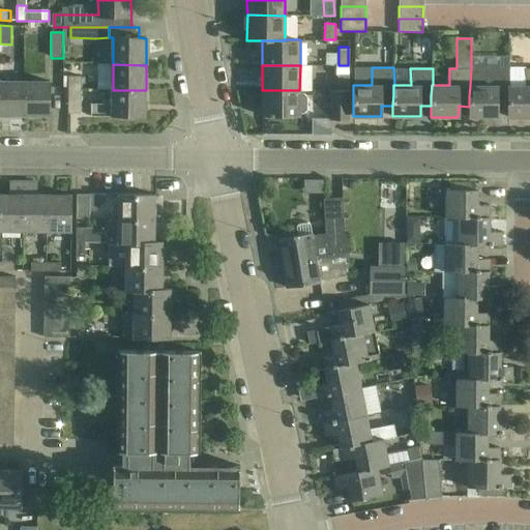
[(497,107),(508,107),(508,97),(509,85),(509,69),(471,68),(470,85),(469,96),(469,107),(469,117),(497,117),(497,107)]
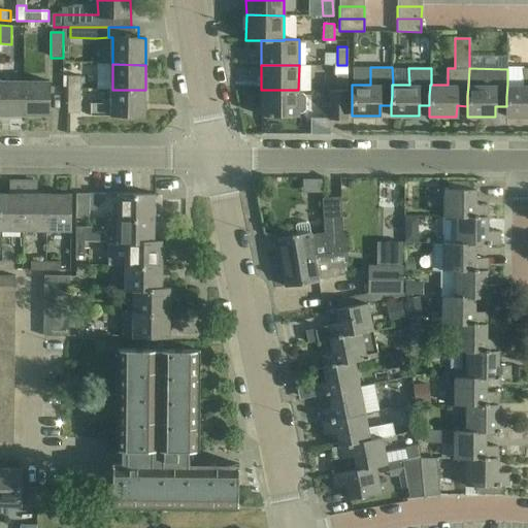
[(527,68),(507,69),(507,85),(506,97),(506,106),(505,118),(527,117),(527,68)]
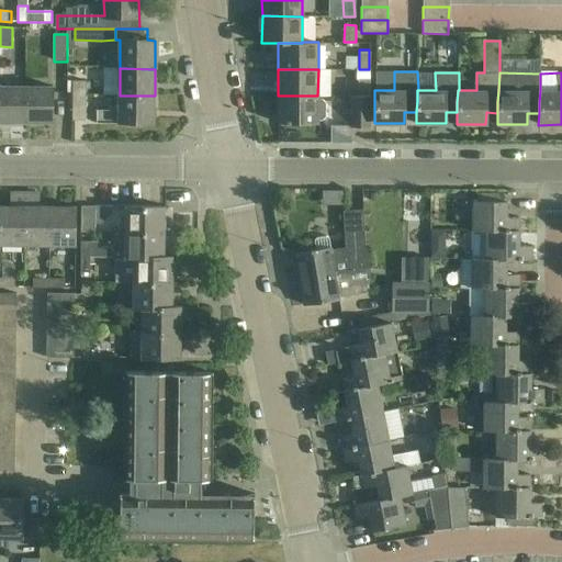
[(369,97),(369,79),(359,79),(359,97),(369,97)]
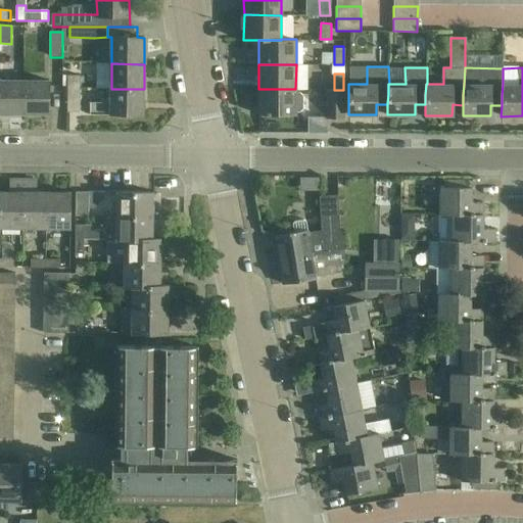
[(67,77),(67,89),(80,89),(80,77),(67,77)]
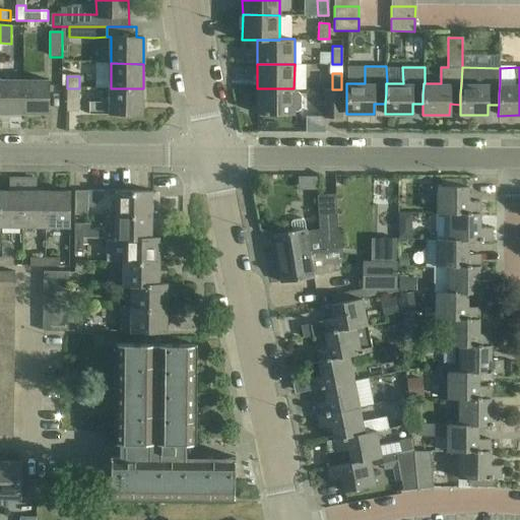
[(0,111),(24,112),(24,80),(0,79),(0,111)]
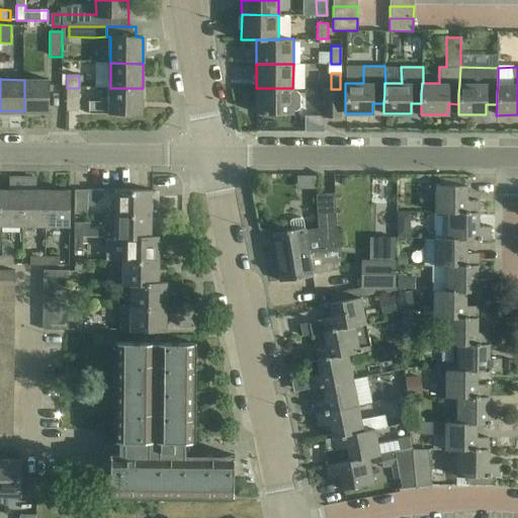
[(24,111),(49,111),(49,80),(24,80),(24,111)]
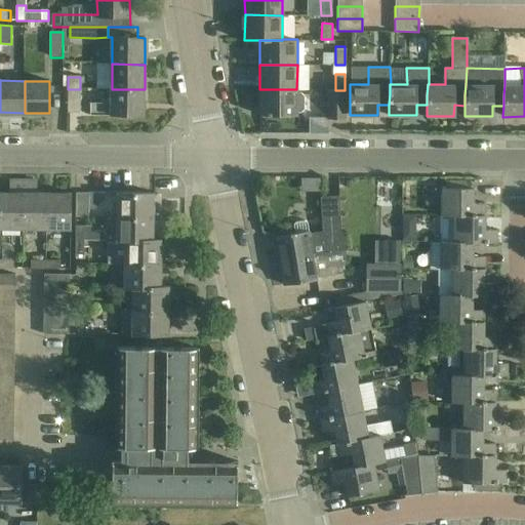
[(68,89),(68,113),(80,113),(80,89),(68,89)]
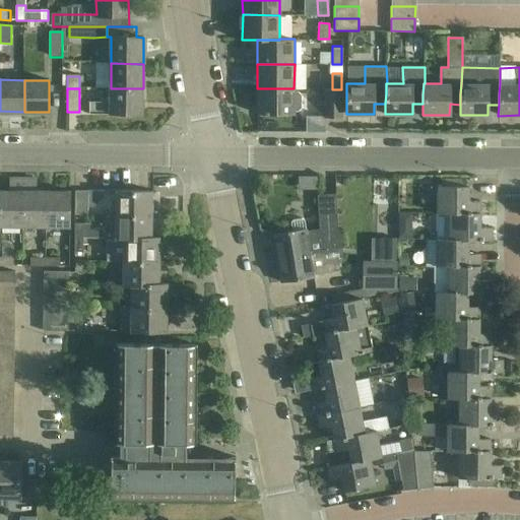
[(142,114),(143,88),(111,88),(111,102),(90,102),(90,113),(142,114)]
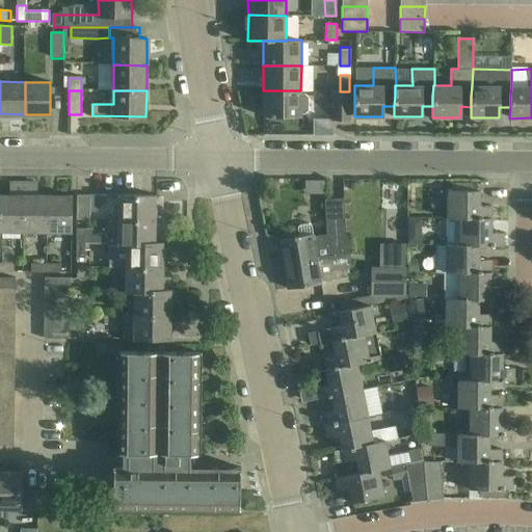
[(300,115),(300,113),(306,113),(309,110),(309,98),(306,95),(300,95),(300,90),(263,90),(263,115),(300,115)]
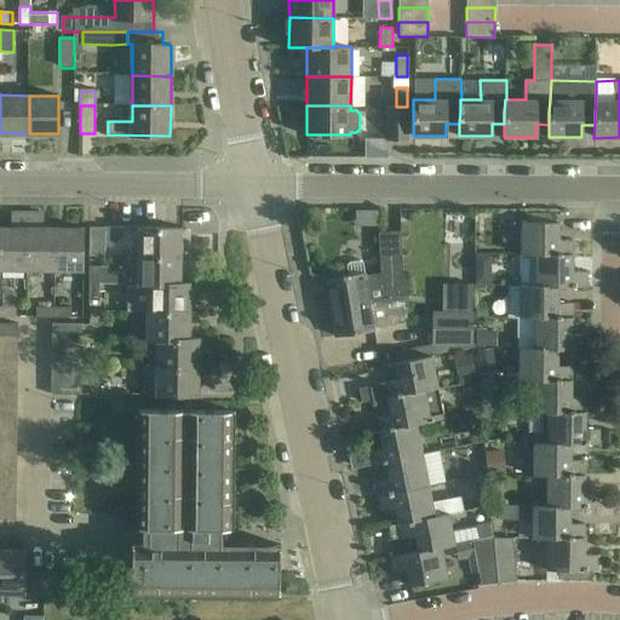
[(408,108),(390,107),(389,141),(408,141),(408,108)]
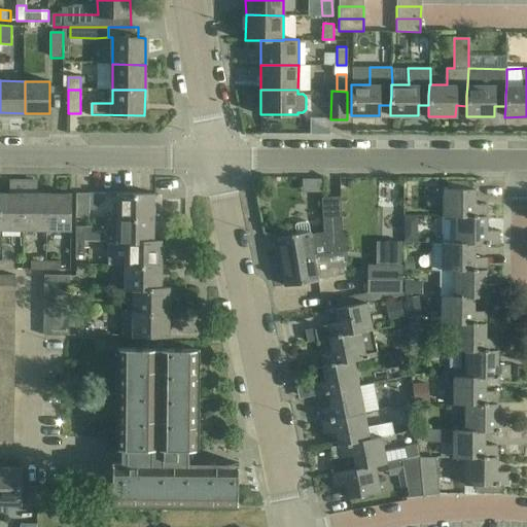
[(8,191),(1,191),(0,230),(24,230),(25,179),(9,179),(8,191)]
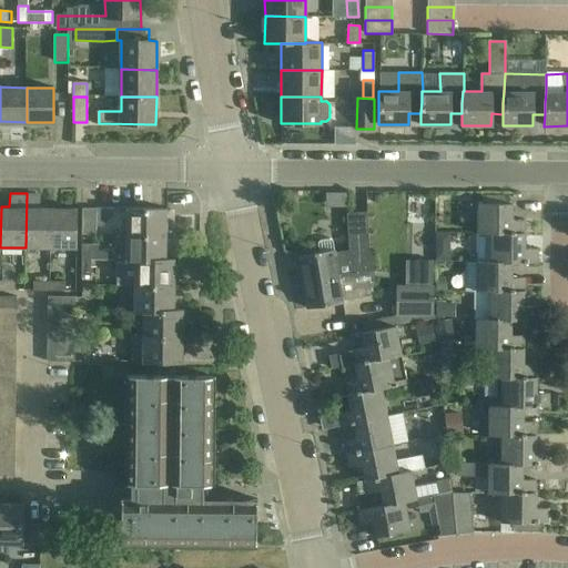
[(27,193),(26,247),(51,247),(52,206),(39,206),(39,194),(27,193)]
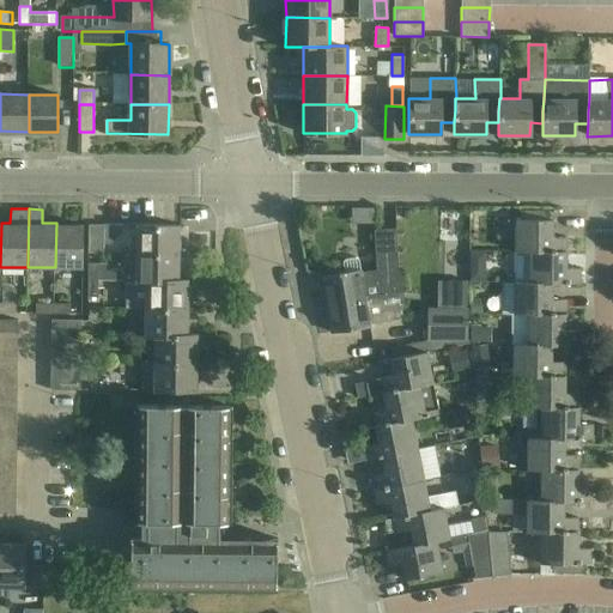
[(528,248),(564,249),(564,236),(550,236),(550,219),(546,219),(546,211),(517,211),(517,219),(513,219),(513,250),(528,250),(528,248)]
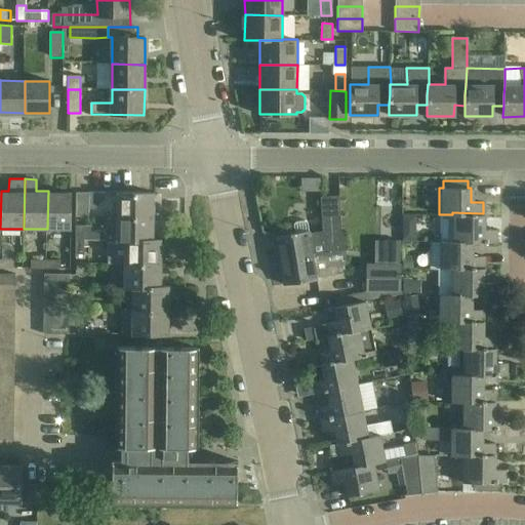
[(48,191),(47,229),(71,229),(71,192),(48,191)]
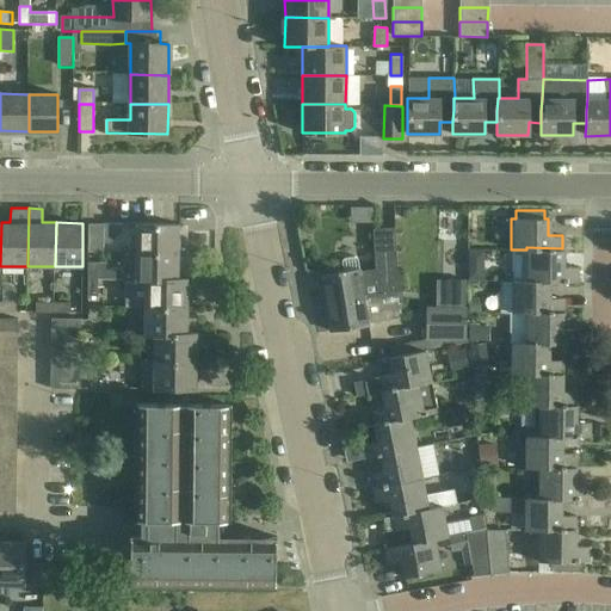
[(88,223),(88,247),(88,253),(103,253),(104,223),(88,223)]
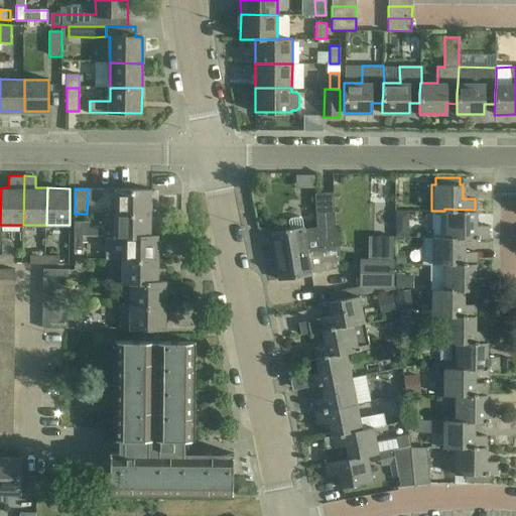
[(151,214),(151,189),(115,189),(114,214),(151,214)]
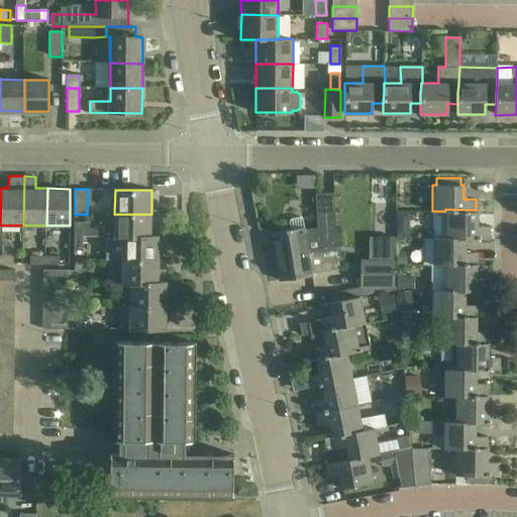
[(273,230),(277,255),(339,243),(336,224),(335,210),(333,190),(315,192),(317,225),(304,228),(304,226),(303,219),(301,218),(292,219),(290,221),(291,228),(273,230)]
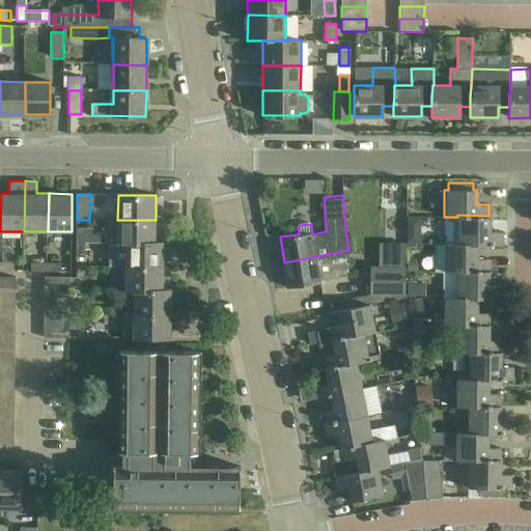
[(456,246),(476,246),(501,247),(501,231),(488,231),(488,216),(457,215),(457,217),(456,246)]
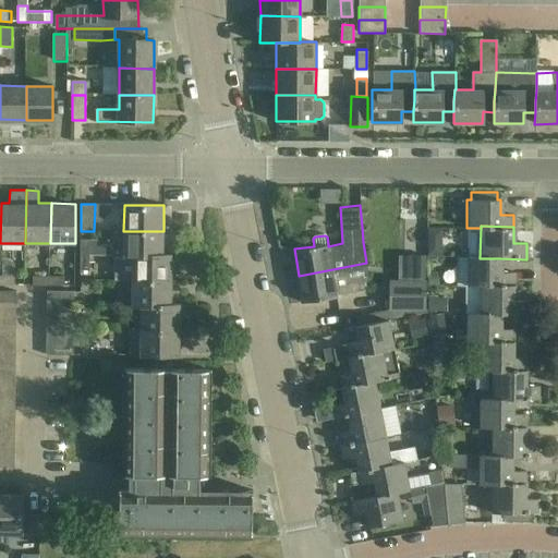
[(162,256),(162,254),(164,231),(123,231),(123,256),(133,257),(133,255),(162,256)]
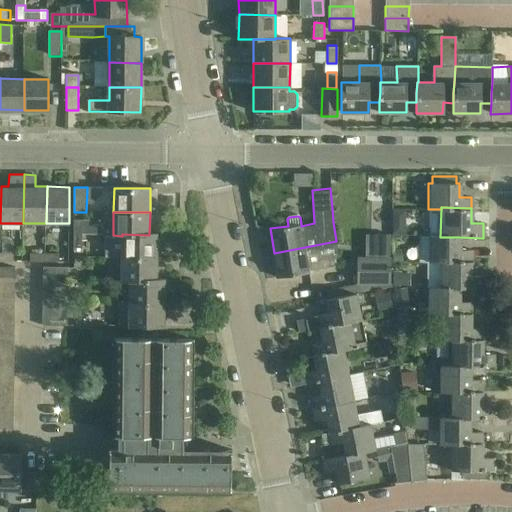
[(75,221),(74,235),(82,235),(82,234),(82,221),(75,221)]
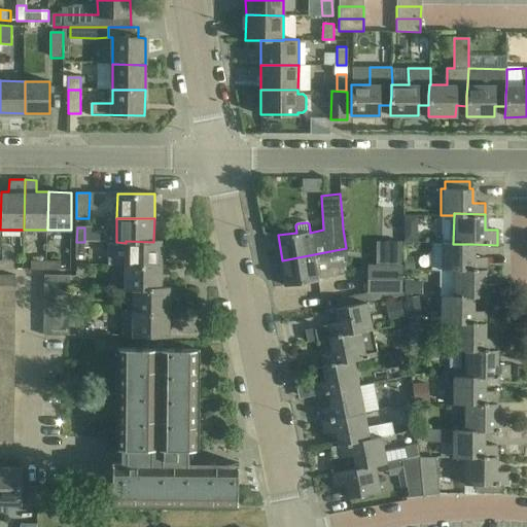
[(84,227),(84,241),(106,241),(106,235),(104,232),(93,232),(93,227),(84,227)]
